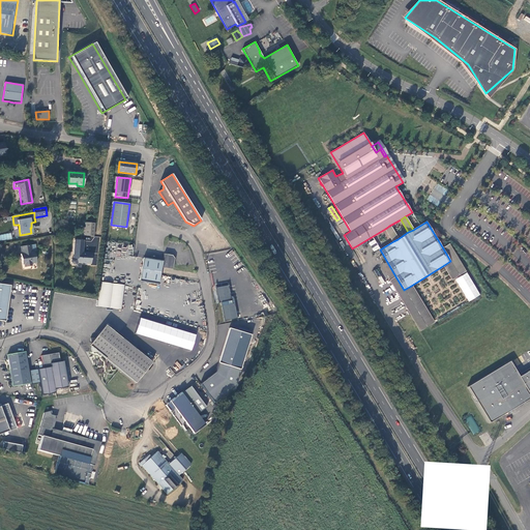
[(83,228),(82,235),(94,237),(96,225),(87,223),(86,228),(83,228)]
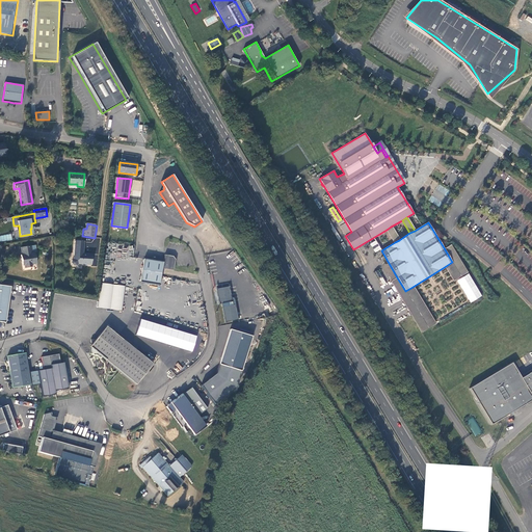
[(391,227),(387,230),(395,242),(399,240),(391,227)]
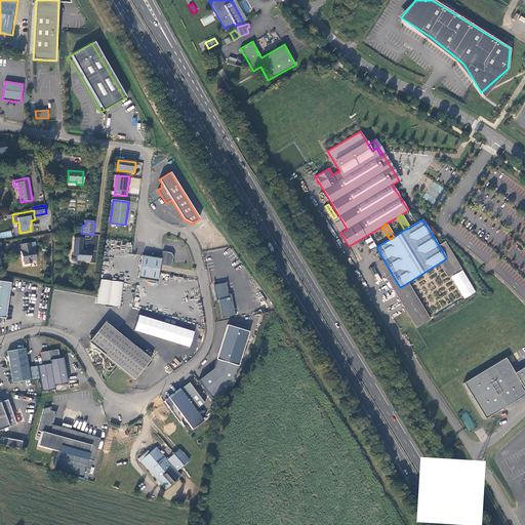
[(376,246),(371,237),(365,240),(370,249),(376,246)]
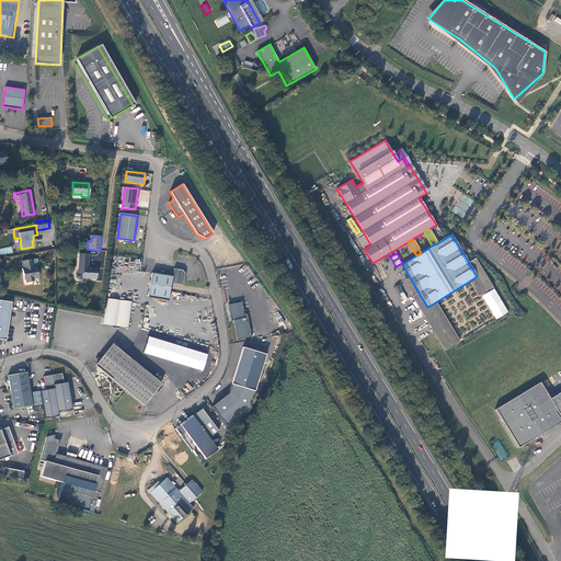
[(89,255),(79,254),(78,273),(76,275),(76,278),(78,279),(80,281),(82,278),(96,279),(98,268),(87,267),(87,263),(88,263),(89,255)]
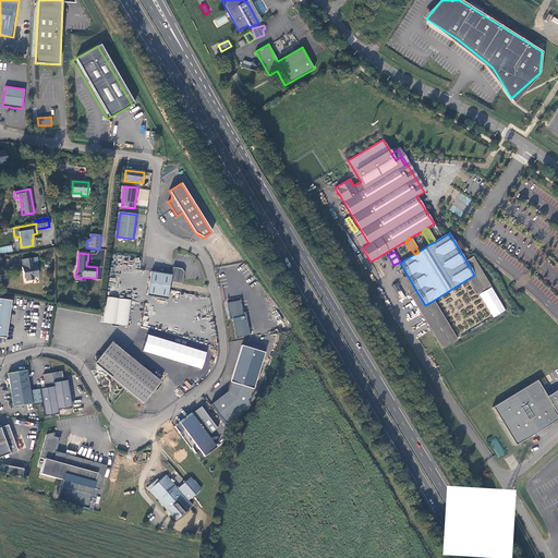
[(473,257),(466,262),(474,275),(468,279),(476,293),(490,284),(473,257)]
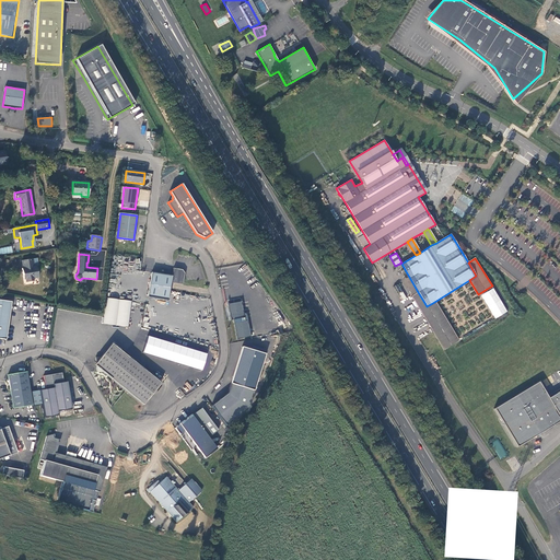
[(23,268),(22,269),(23,273),(24,280),(25,279),(26,282),(33,281),(33,279),(38,278),(36,266),(34,267),(33,259),(22,260),(23,268)]
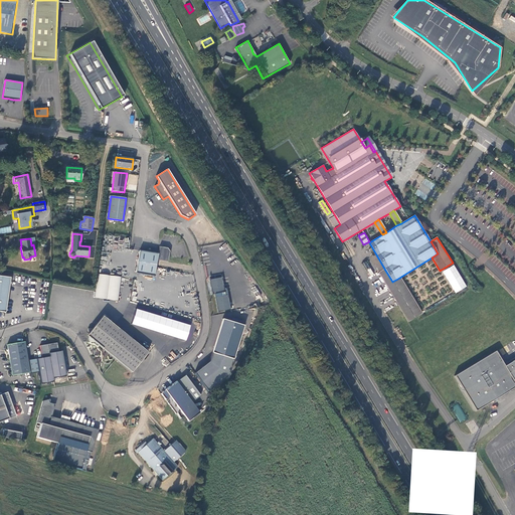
[(140,250),(136,273),(155,276),(157,260),(168,262),(170,251),(167,248),(159,246),(158,253),(140,250)]
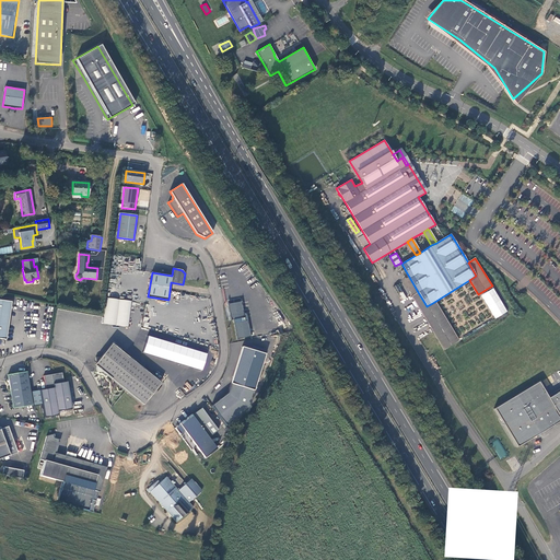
[(508,312),(493,288),(481,295),(496,319),(508,312)]
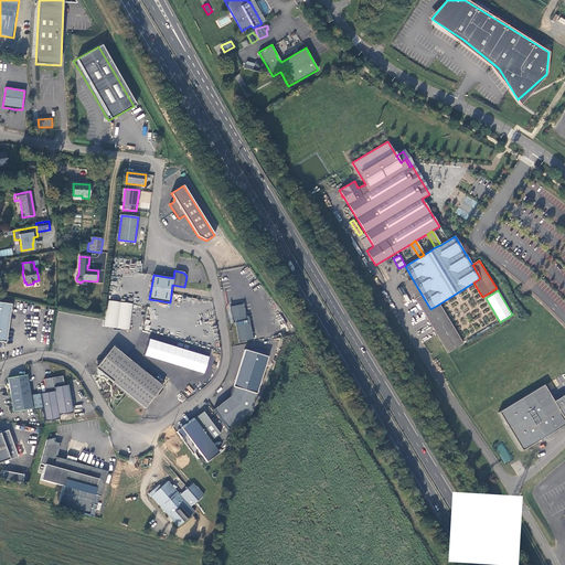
[(415,299),(448,353),(462,344),(438,305),(430,309),(422,295),(415,299)]
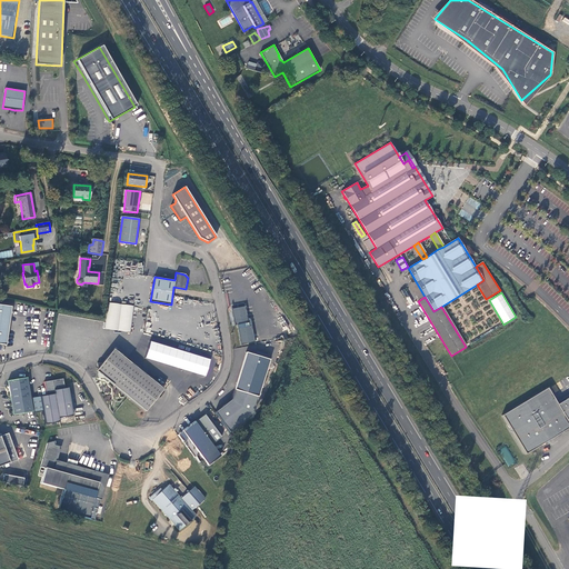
[(108,302),(105,329),(130,332),(133,307),(108,302)]
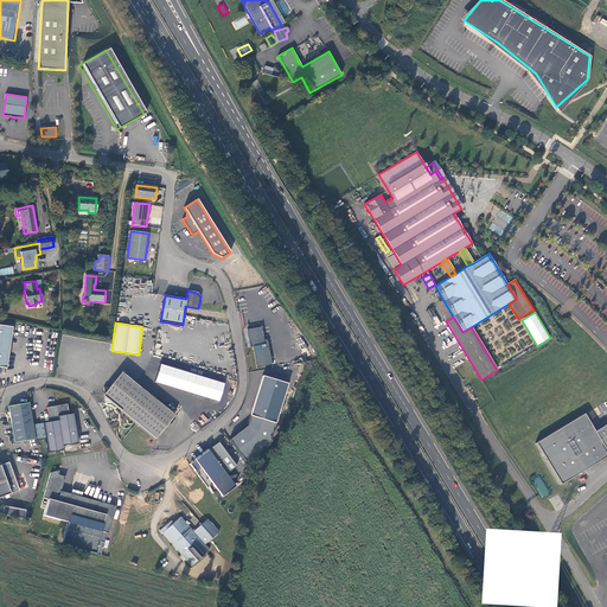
[(12,327),(0,325),(0,366),(6,368),(12,327)]
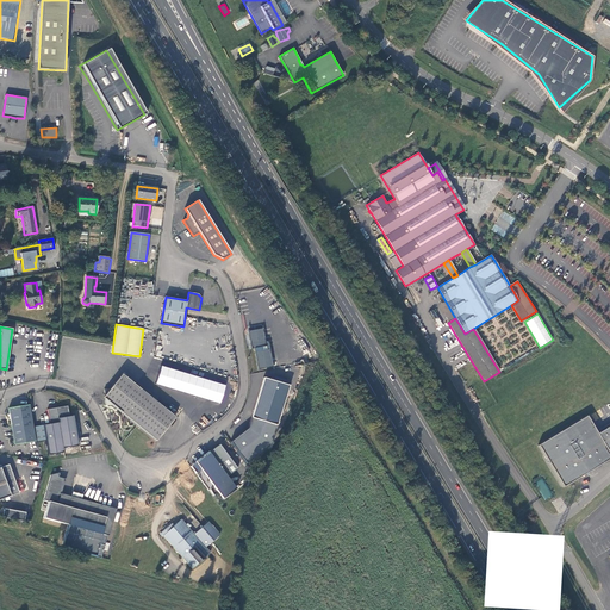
[(267,349),(266,342),(262,329),(248,331),(251,349),(254,348),(259,369),(273,367),(269,349),(267,349)]
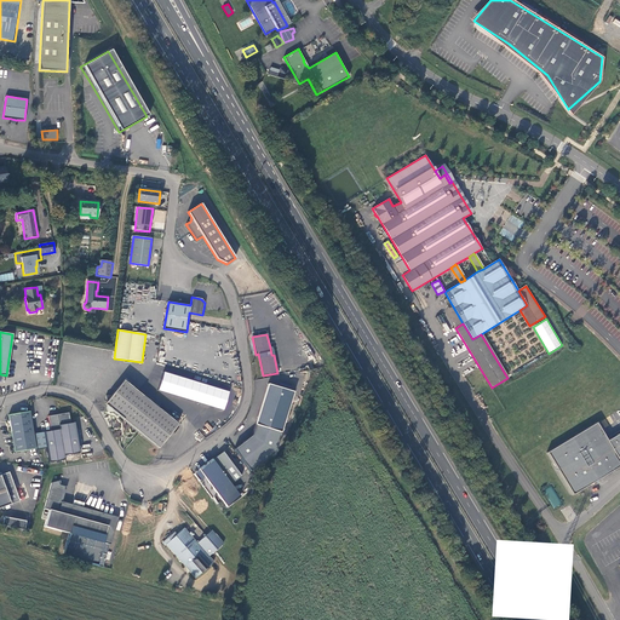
[(228,392),(162,372),(158,390),(223,411),(228,392)]
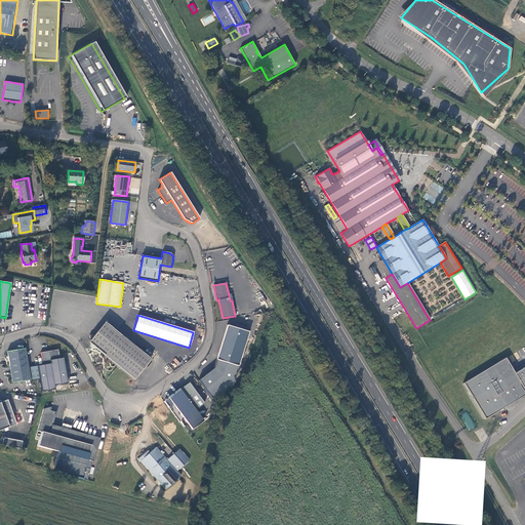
[(90,339),(88,342),(90,344),(91,349),(96,349),(102,353),(134,379),(151,359),(105,322),(94,334),(89,335),(90,339)]
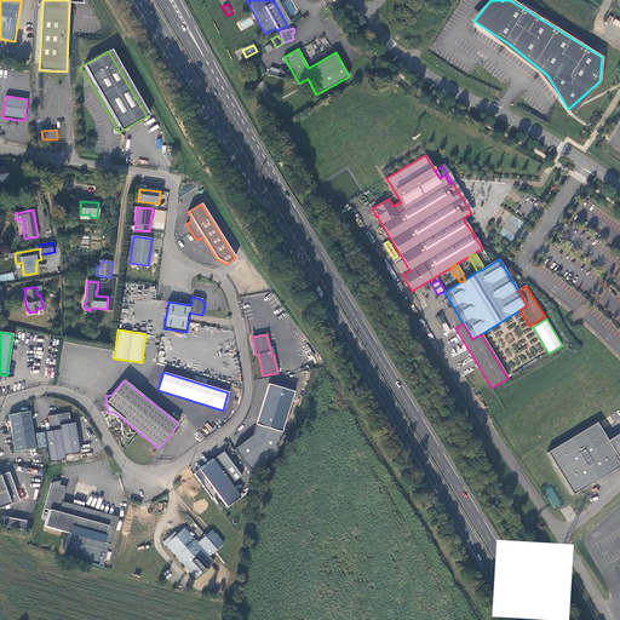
[(292,392),(267,384),(254,425),(280,432),(292,392)]
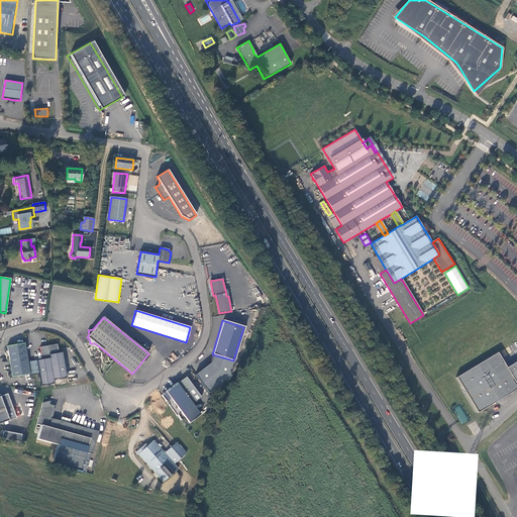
[(24,343),(7,346),(12,377),(24,375),(29,374),(24,343)]
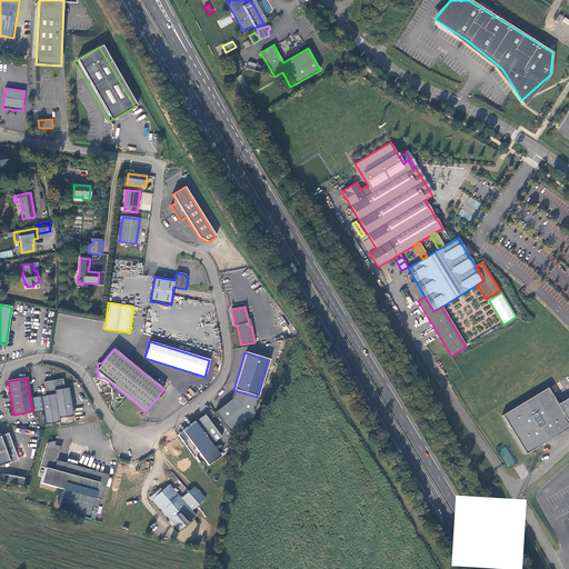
[(59,418),(72,416),(68,388),(65,389),(62,379),(43,382),(47,396),(40,397),(45,425),(59,422),(59,418)]
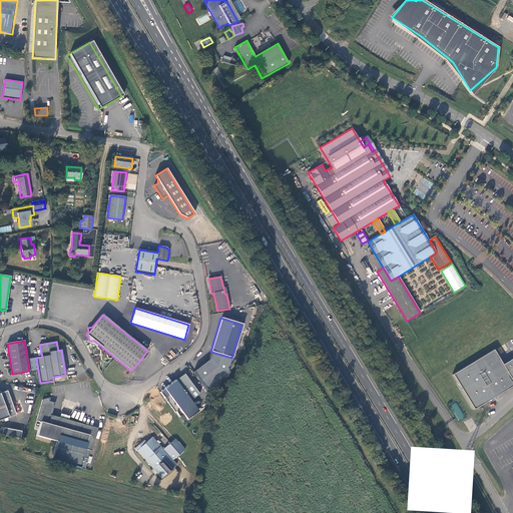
[(499,359),(493,350),(453,375),(474,409),(486,402),(512,385),(512,358),(510,360),(502,365),(499,359)]
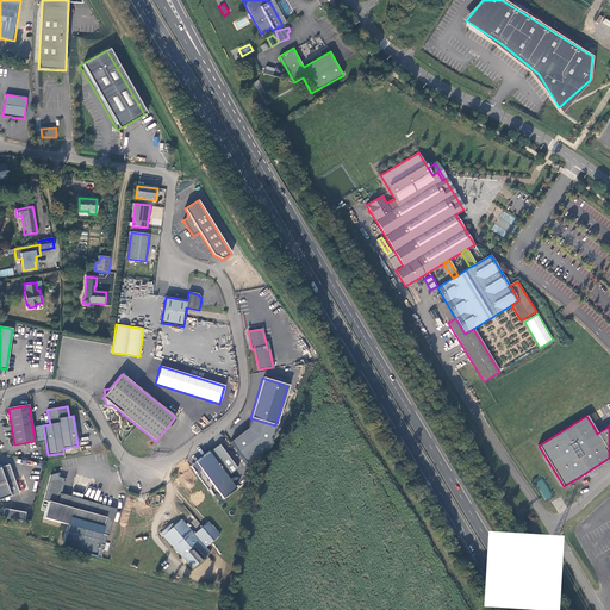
[(45,441),(43,425),(35,428),(37,442),(45,441)]
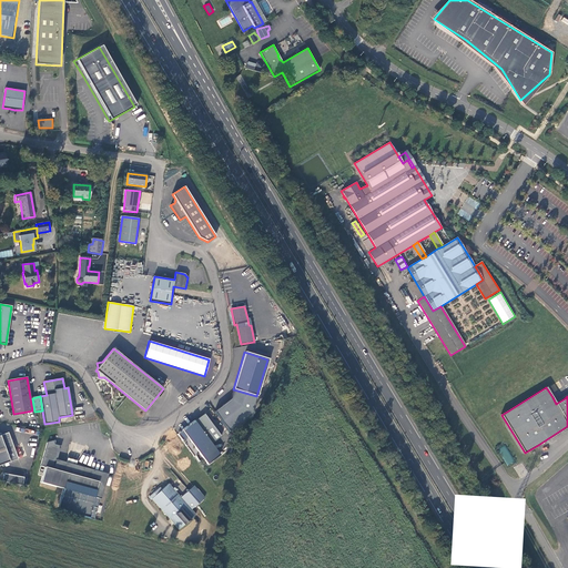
[(204,414),(178,434),(194,457),(199,453),(208,465),(220,455),(211,444),(221,436),(204,414)]
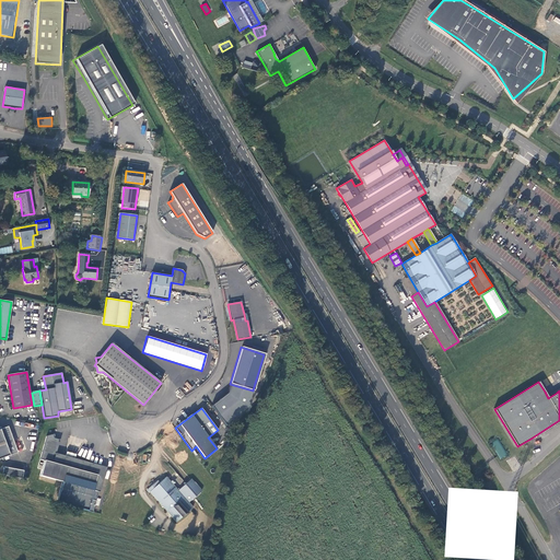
[(8,427),(0,429),(0,431),(9,456),(18,453),(8,427)]
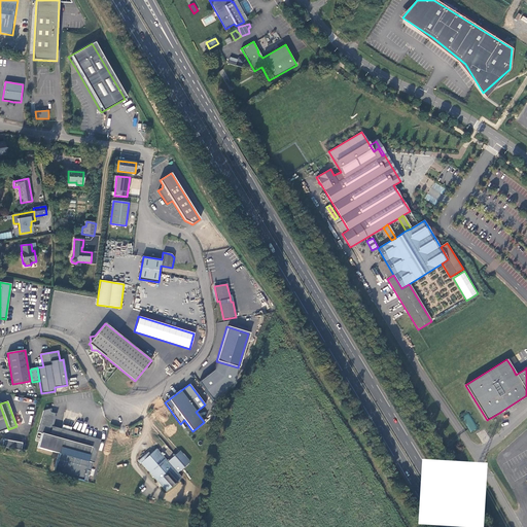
[(71,432),(62,429),(53,427),(57,414),(50,413),(49,409),(43,411),(35,441),(39,442),(37,448),(58,454),(53,472),(86,482),(92,463),(94,463),(100,440),(71,432)]
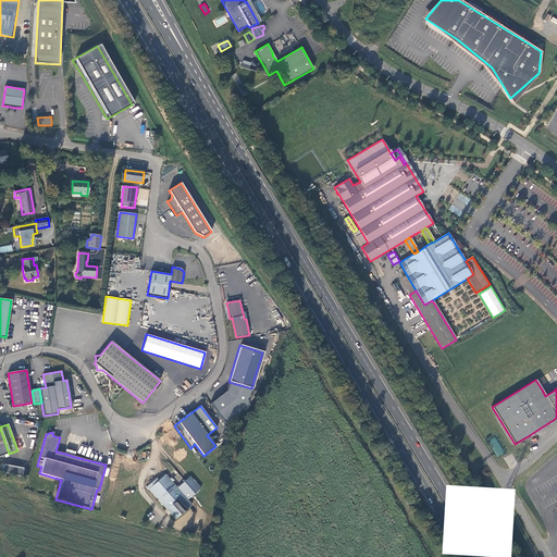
[(498,456),(505,452),(494,436),(487,441),(498,456)]
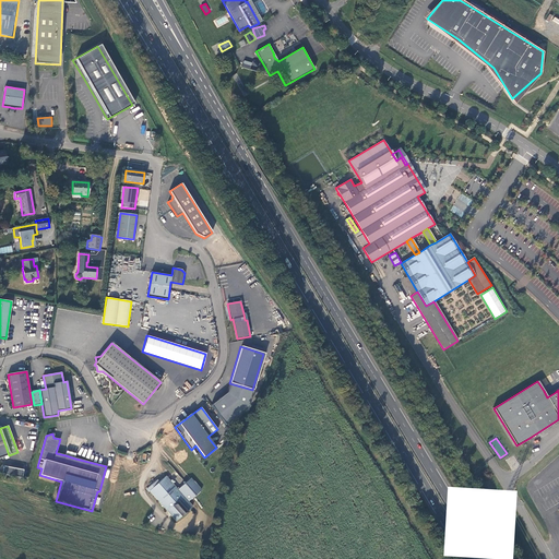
[(23,470),(3,466),(2,474),(22,478),(23,470)]
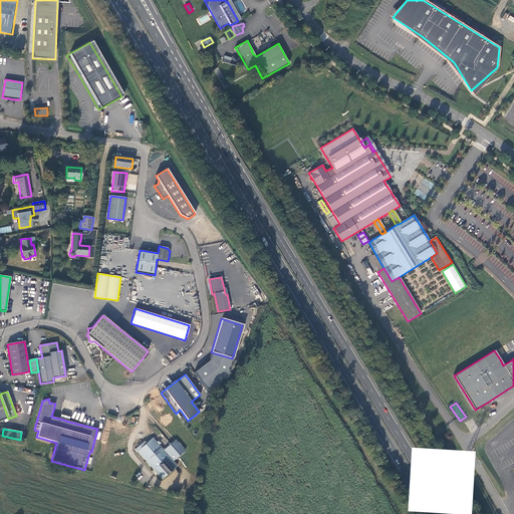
[(145,441),(135,450),(137,452),(138,452),(162,479),(177,466),(173,461),(185,451),(176,440),(163,451),(152,438),(146,444),(145,441)]
